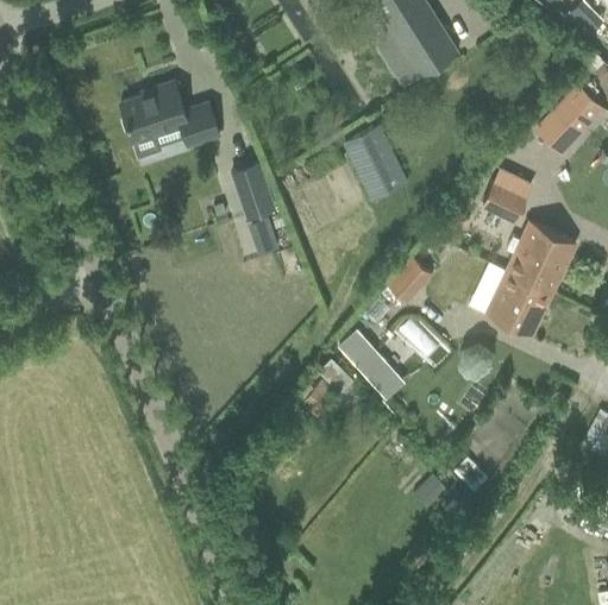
[(456,49),(425,0),(374,0),(380,8),(361,19),(403,84),(421,74),(456,49)]
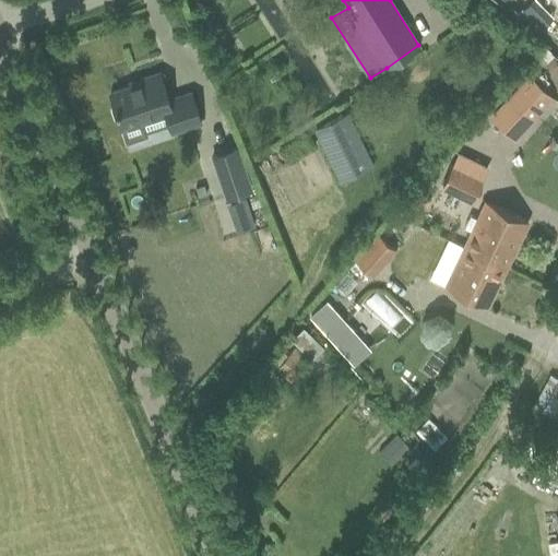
[(557,8),(546,24),(557,32),(557,8)]
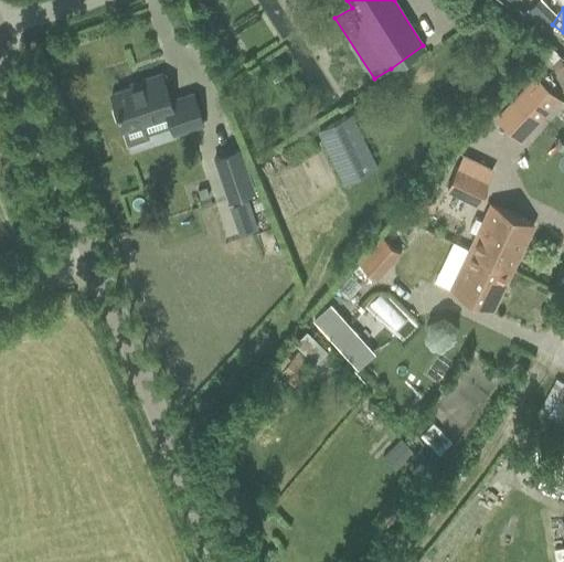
[(563,65),(560,61),(552,69),(563,80),(563,65)]
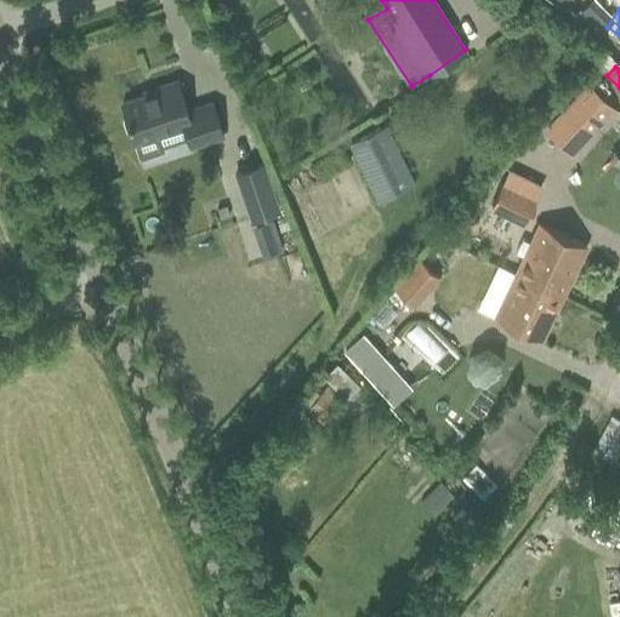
[(191,152),(225,141),(212,107),(189,114),(178,84),(155,92),(157,96),(124,107),(142,161),(164,154),(159,138),(183,130),(191,152)]
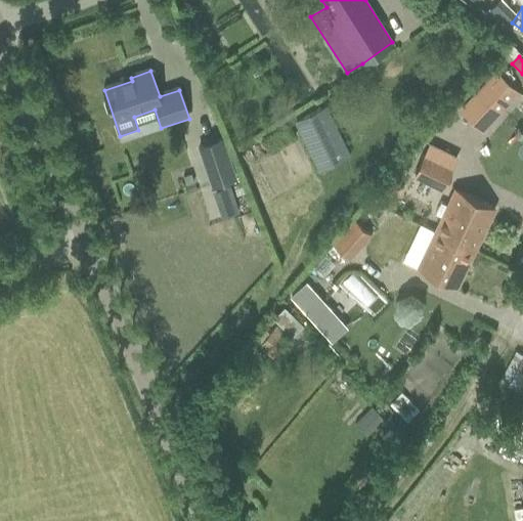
[(497,76),(463,114),(483,132),(517,94),(510,87),(502,80),(497,76)]
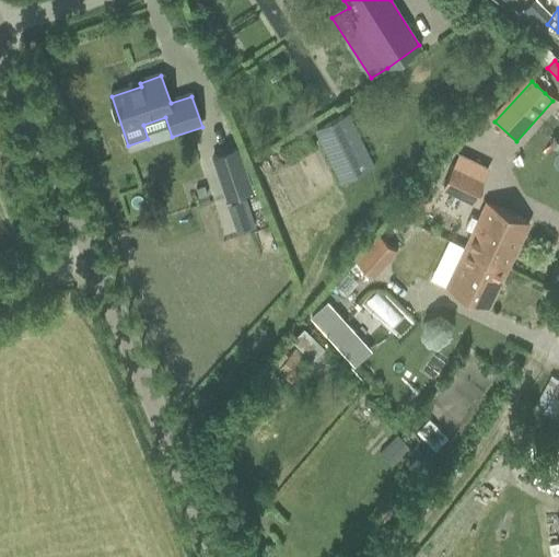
[(315,132),(341,186),(375,170),(349,116),(315,132)]
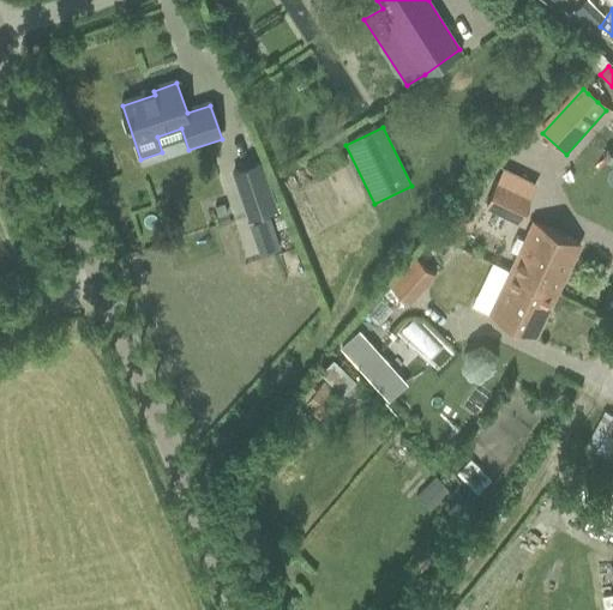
[(346,164),(336,149),(308,167),(318,181),(346,164)]
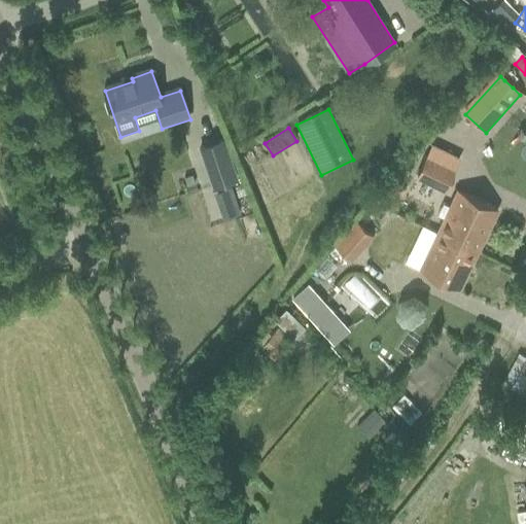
[(223,143),(201,150),(214,189),(237,182),(223,143)]
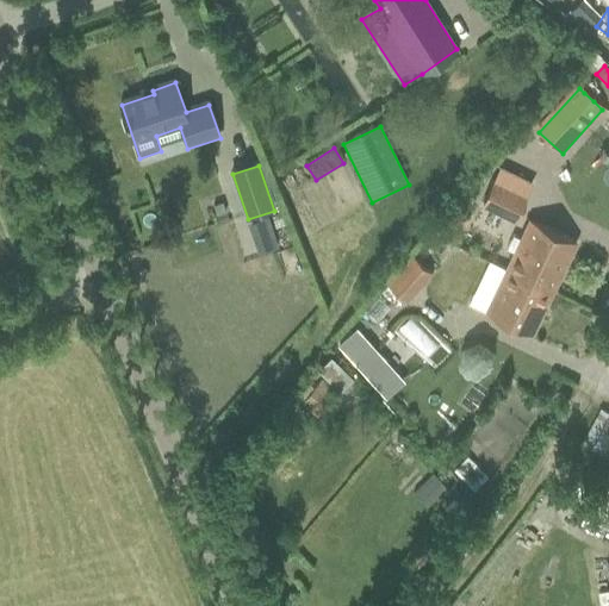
[(483,207),(515,223),(526,200),(493,185),(483,207)]
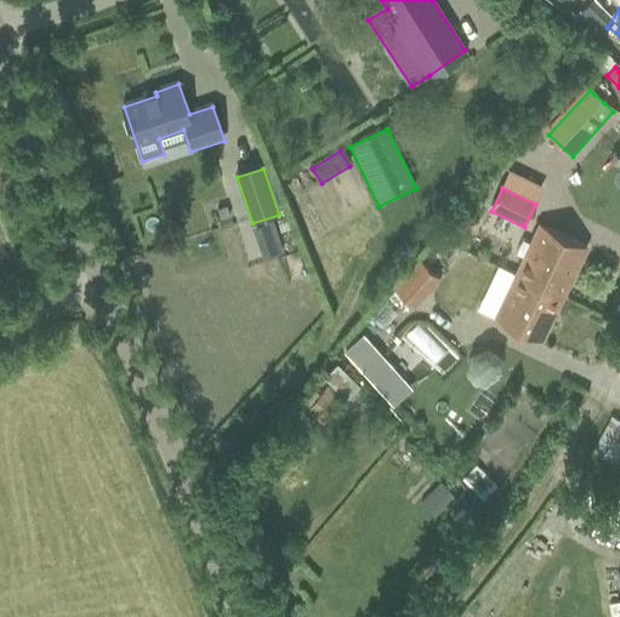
[(284,255),(273,222),(252,229),(263,262),(284,255)]
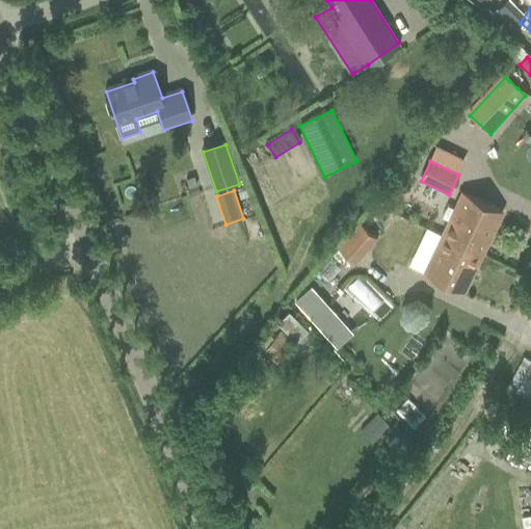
[(503,213),(466,195),(445,239),(482,257),(503,213)]
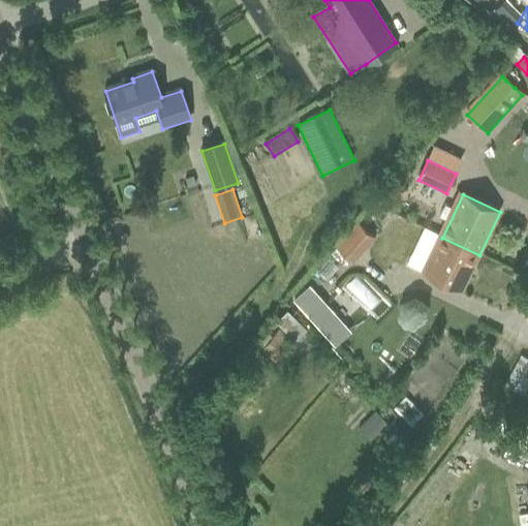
[(337,250),(354,266),(376,240),(359,225),(337,250)]
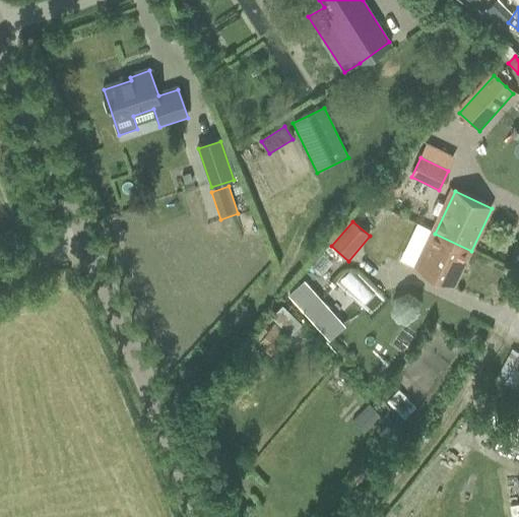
[(435,234),(417,270),(454,288),(471,251),(435,234)]
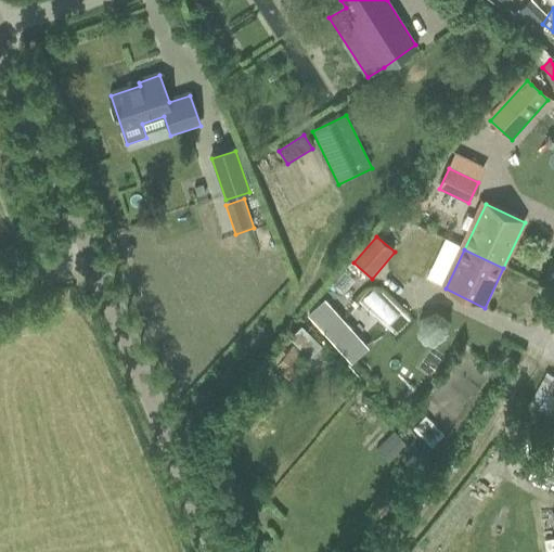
[(356,342),(342,355),(351,366),(369,350),(359,338),(356,342)]
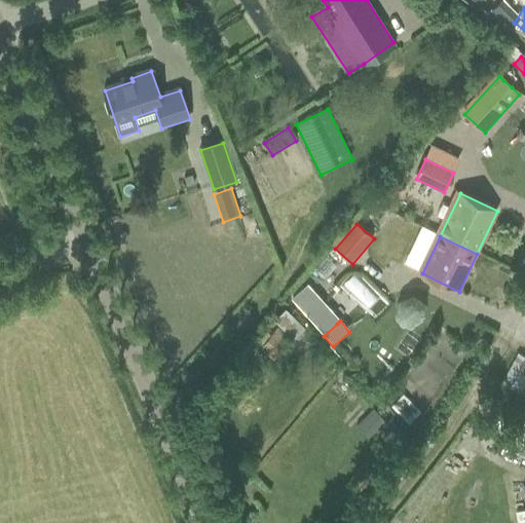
[(503,384),(524,395),(524,359),(518,356),(503,384)]
